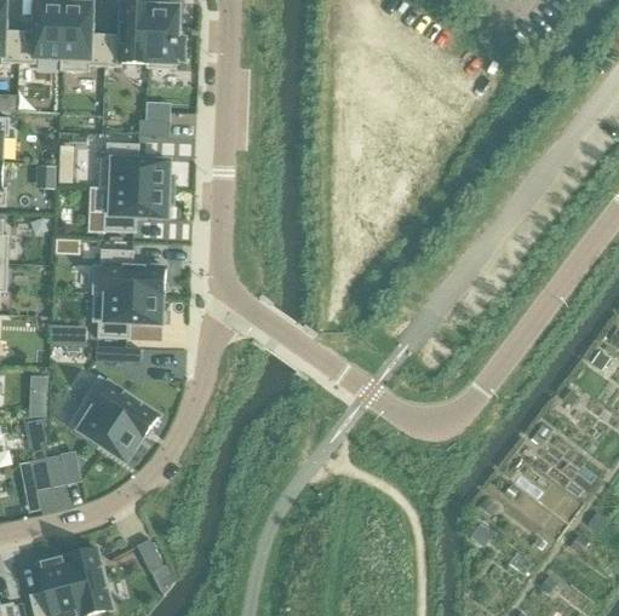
[(0,62),(17,63),(18,30),(6,29),(4,29),(5,19),(5,0),(0,0),(0,62)]
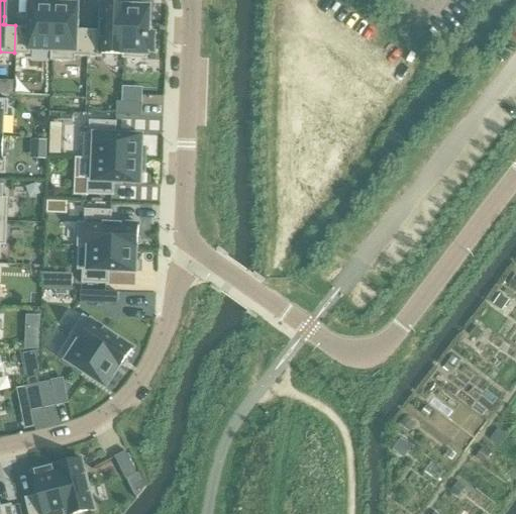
[(15,25),(14,53),(28,53),(29,48),(49,48),(48,59),(49,59),(52,0),(40,0),(28,0),(27,17),(27,25),(25,25),(15,25)]
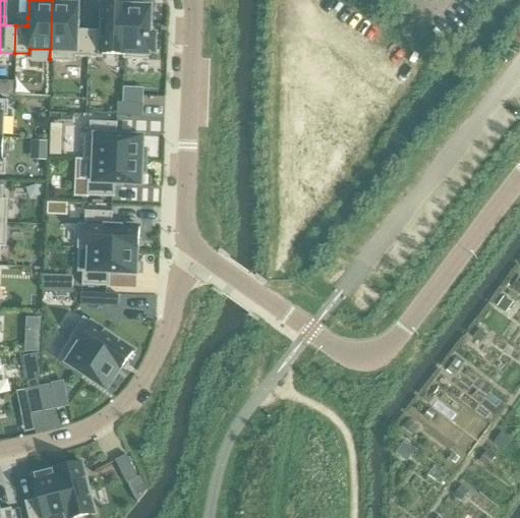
[(52,0),(50,59),(74,60),(74,55),(87,56),(88,29),(77,27),(75,27),(76,19),(77,1),(65,1),(65,0),(52,0)]
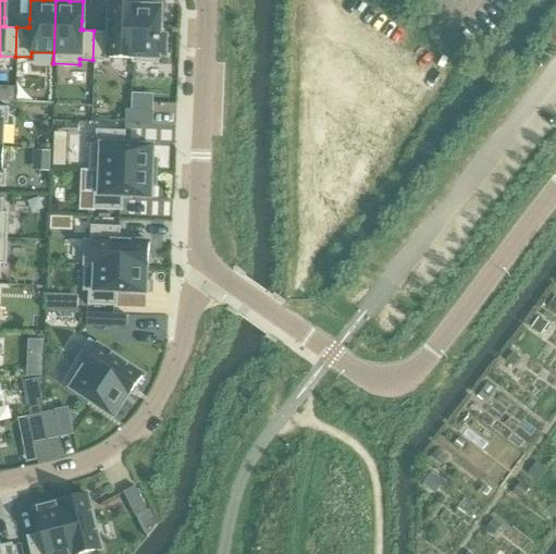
[(94,31),(93,60),(109,60),(109,57),(131,58),(131,61),(132,61),(134,2),(131,2),(122,2),(108,1),(107,31),(94,31)]
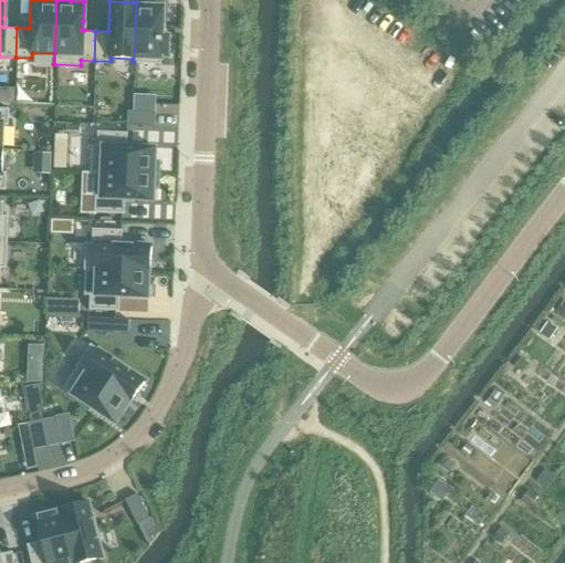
[(136,2),(134,62),(160,63),(160,54),(167,54),(167,33),(161,33),(163,4),(137,3),(137,2),(136,2)]
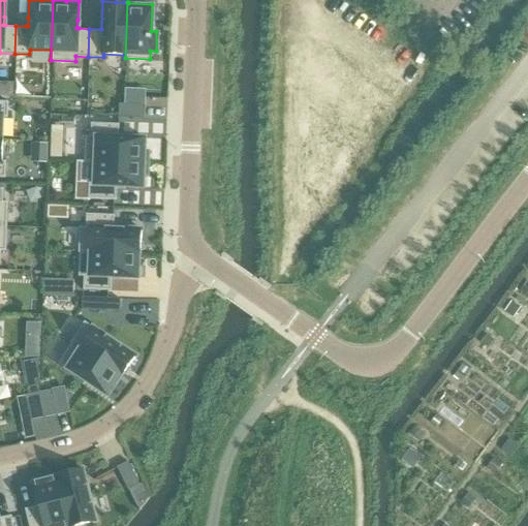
[(143,116),(144,103),(118,102),(117,115),(143,116)]
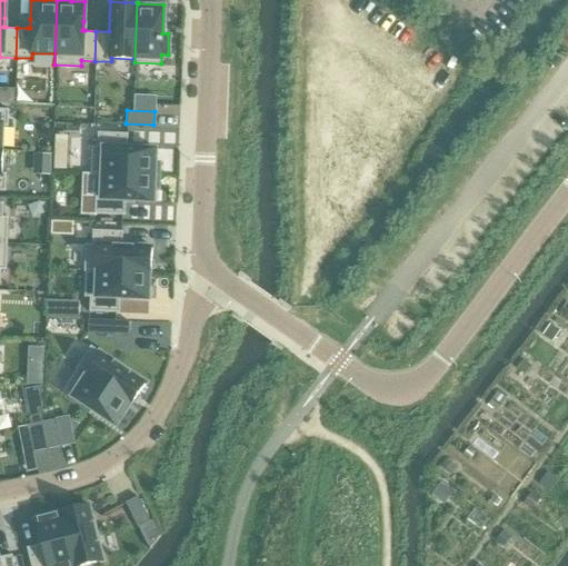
[(91,145),(90,171),(159,174),(159,160),(155,160),(155,147),(136,146),(127,146),(127,144),(127,131),(97,130),(96,145),(91,145)]
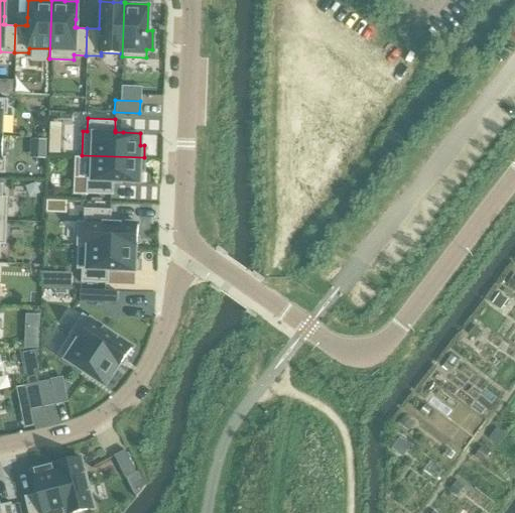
[(48,142),(47,151),(60,151),(60,142),(48,142)]
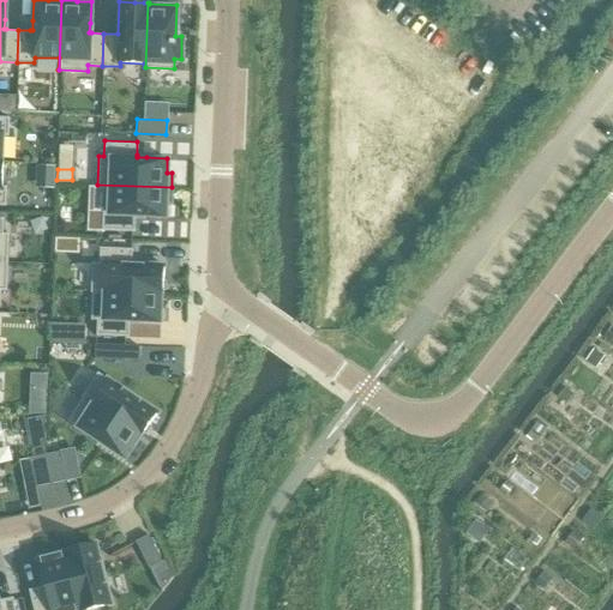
[(89,183),(88,212),(102,213),(101,229),(133,230),(134,217),(134,215),(144,215),(164,216),(166,201),(170,201),(172,187),(97,185),(89,183)]
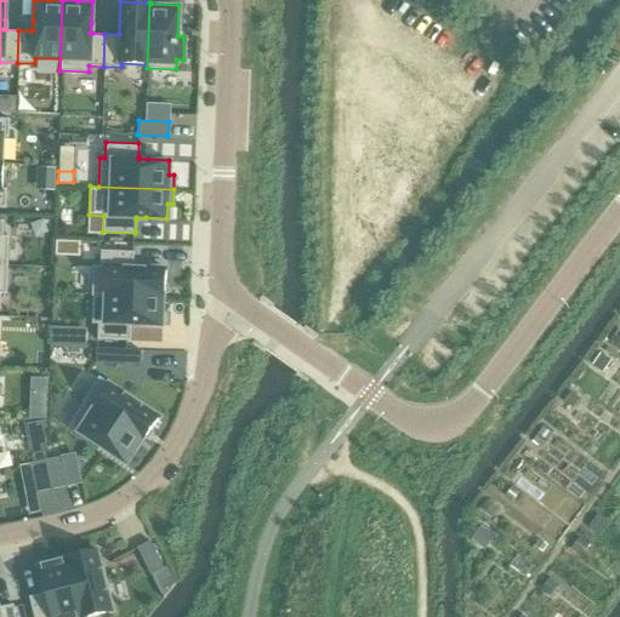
[(92,264),(91,293),(164,296),(164,292),(164,283),(165,267),(132,266),(132,250),(100,249),(100,264),(92,264)]
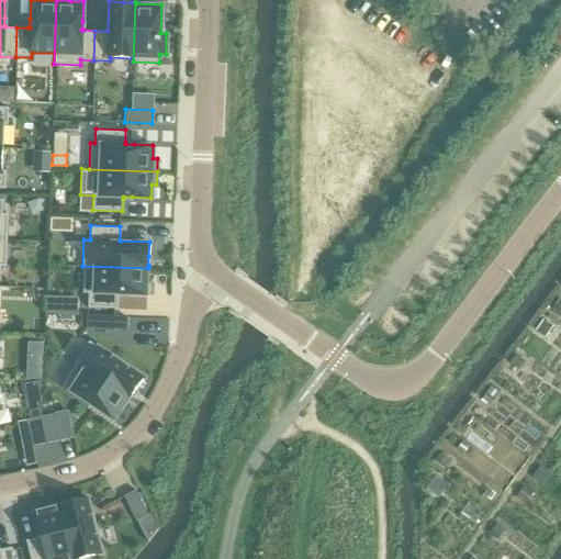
[(82,266),(82,267),(83,267),(82,291),(88,292),(87,305),(116,306),(118,295),(118,293),(126,293),(145,294),(146,269),(148,269),(148,268),(82,266)]
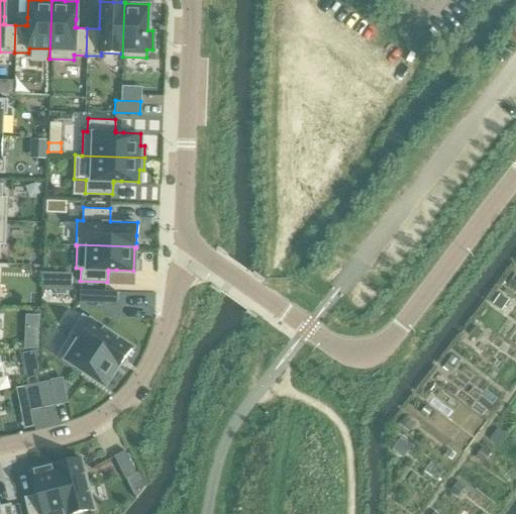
[(42,272),(41,287),(52,288),(52,272),(42,272)]
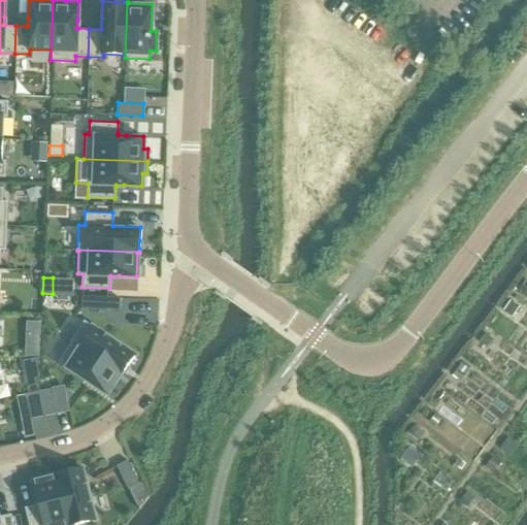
[(526,279),(525,277),(518,288),(526,295),(526,294),(526,279)]
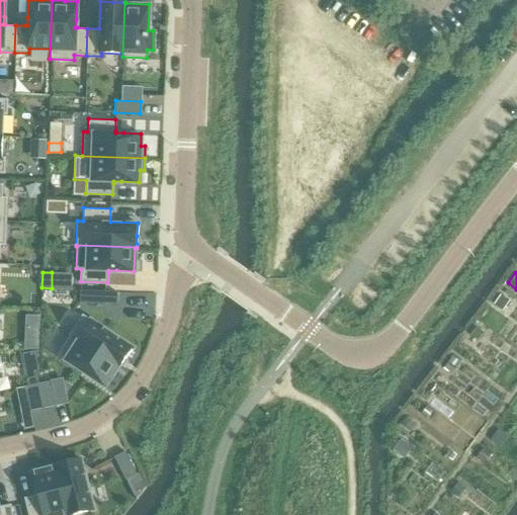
[(79,302),(104,303),(104,290),(79,289),(79,302)]
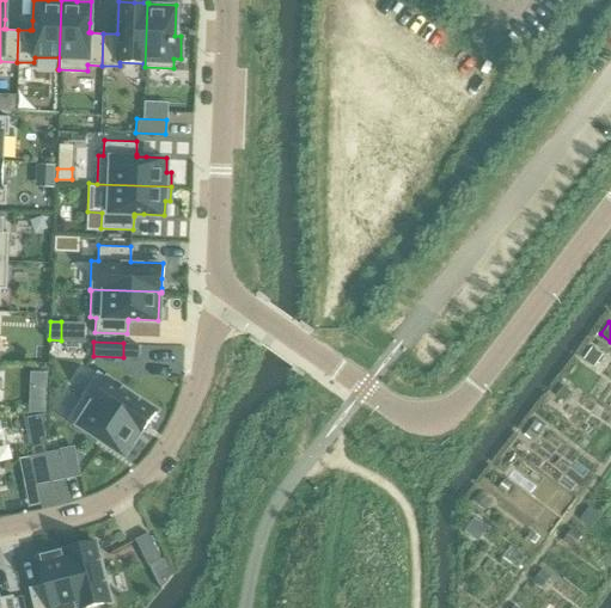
[(592,345),(585,356),(594,362),(602,352),(592,345)]
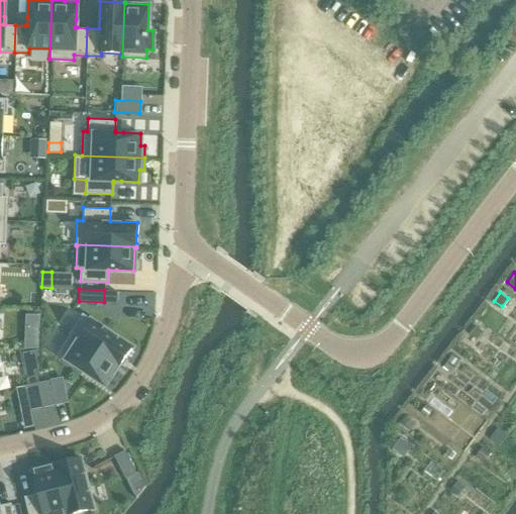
[(81,312),(68,332),(118,366),(120,364),(124,356),(131,345),(81,312)]
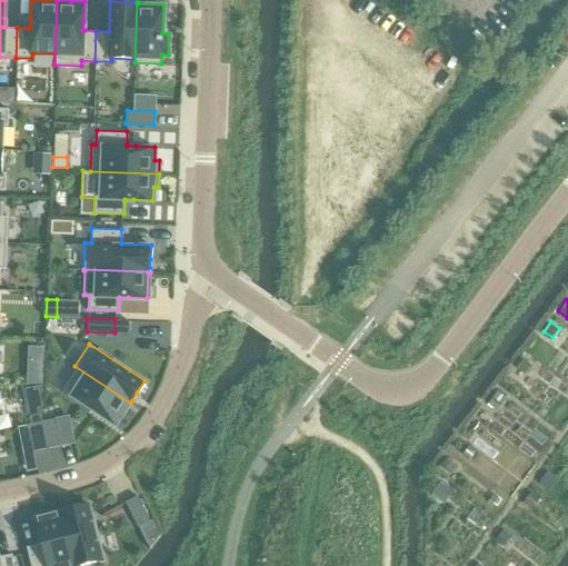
[(521,357),(516,366),(524,371),(530,364),(521,357)]
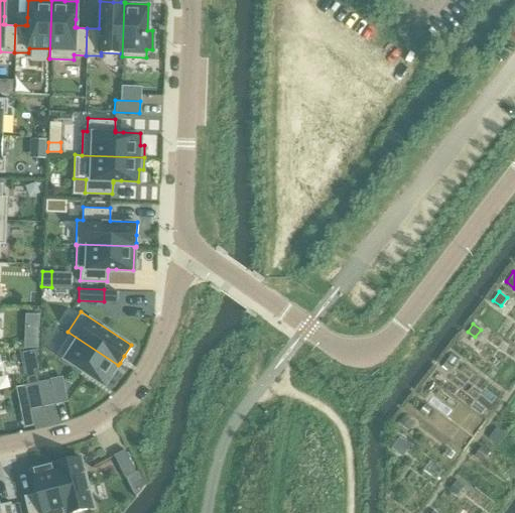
[(69,334),(55,353),(104,384),(117,365),(118,366),(118,365),(68,332),(67,333),(69,334)]
